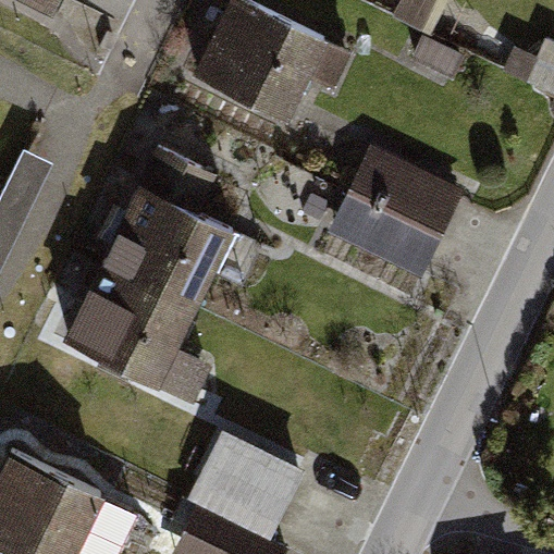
[(234,0),(194,79),(293,131),(334,50),(237,0),(234,0)]
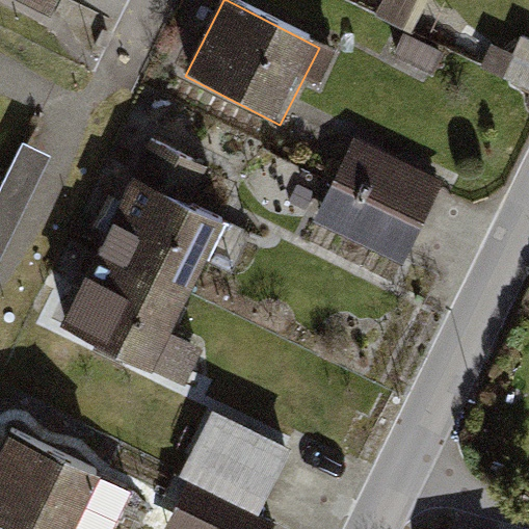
[(350,140),(312,221),(403,264),(442,183),(350,140)]
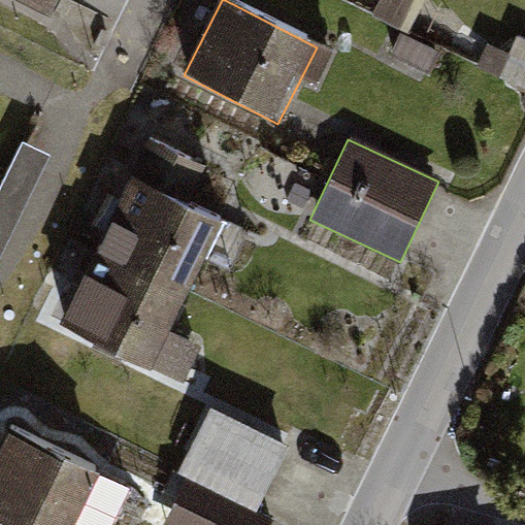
[(153,142),(101,247),(182,286),(216,216),(182,199),(199,164),(153,142)]
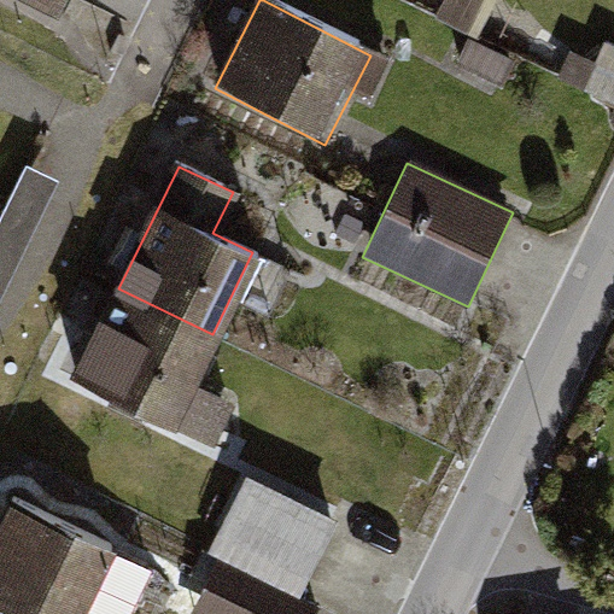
[(0,307),(59,187),(28,171),(0,228),(0,307)]
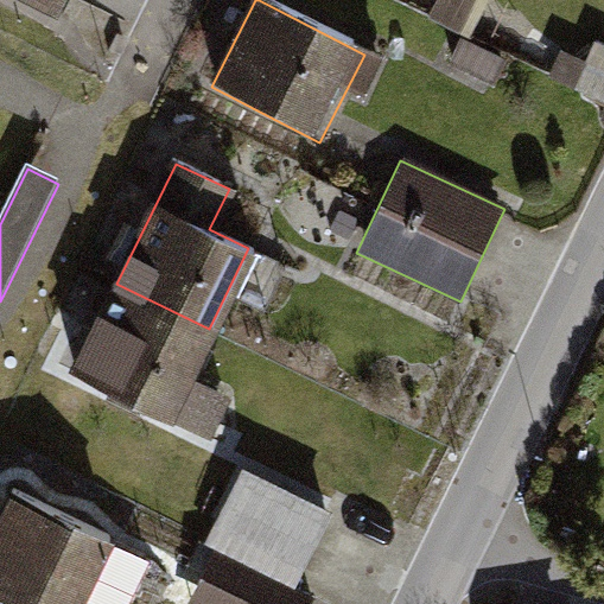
[(209,329),(116,284),(76,366),(205,428),(222,394),(185,376),(209,329)]
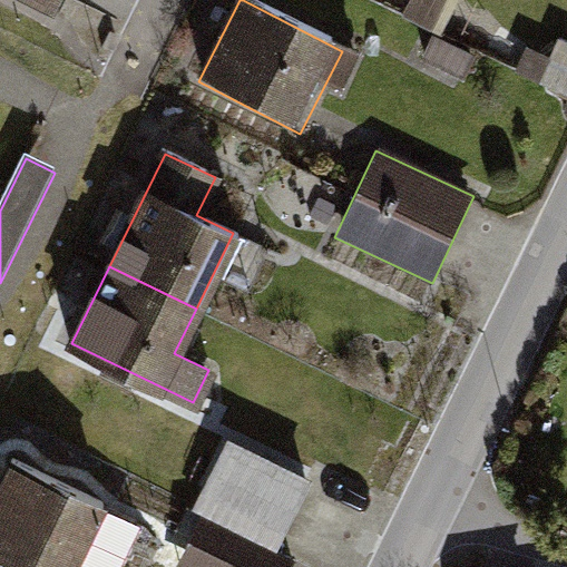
[(191,510),(198,515),(274,553),(311,479),(227,438),(191,510)]
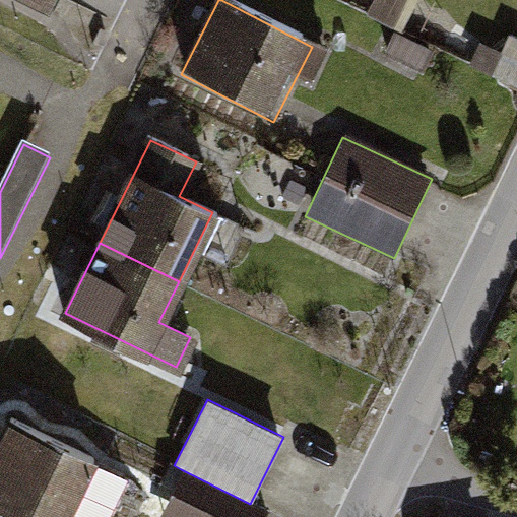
[(9,425),(0,443),(0,509),(15,516),(89,516),(111,473),(9,425)]
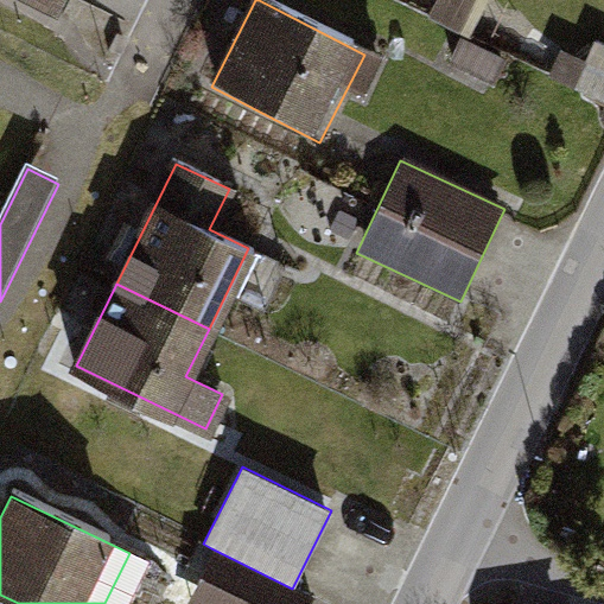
[(211,548),(186,599),(195,603),(304,603),(309,597),(292,589),(211,548)]
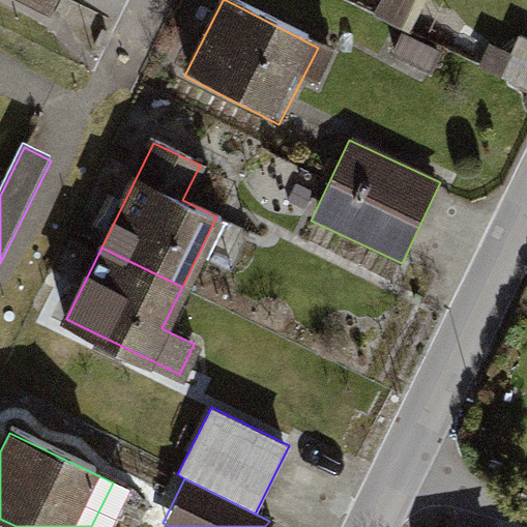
All buildings are outlined.
